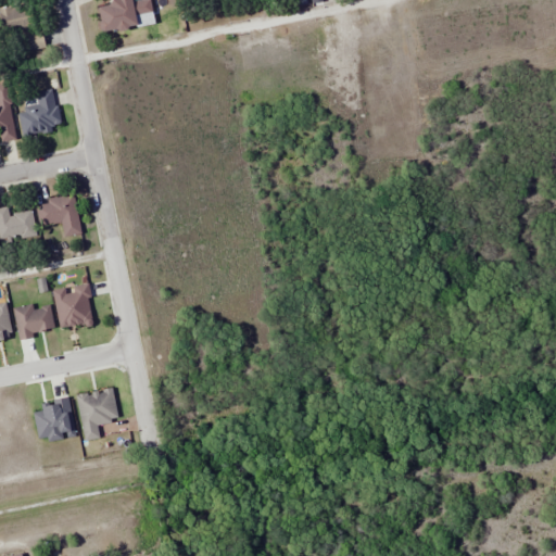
[(152,14),(150,0),(144,0),(131,2),(130,0),(117,0),(118,4),(99,8),(103,33),(139,27),(137,17),(152,14)]
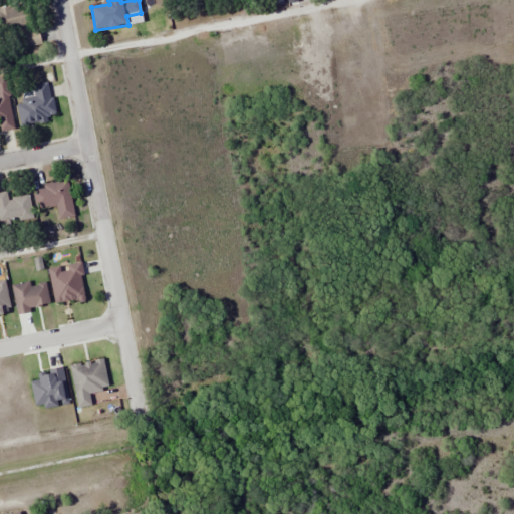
[(32,1),(0,7),(0,21),(3,35),(15,32),(20,58),(43,54),(32,1)]
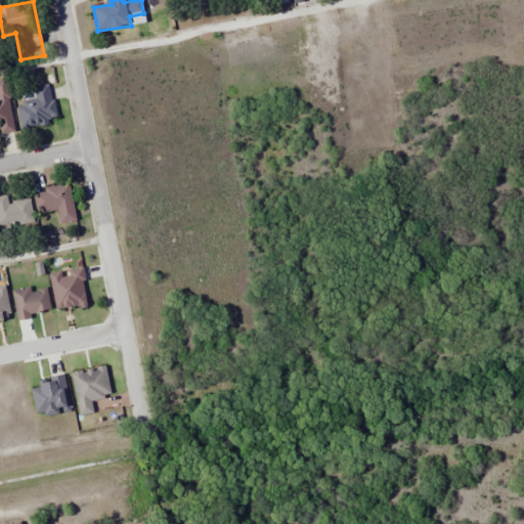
[(0,131),(0,134),(14,132),(7,79),(0,79),(0,131)]
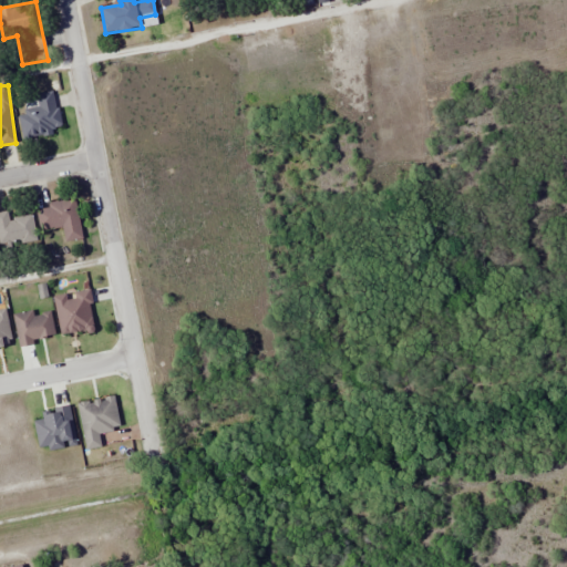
[(23,138),(62,132),(54,91),(35,94),(39,109),(18,113),(23,138)]
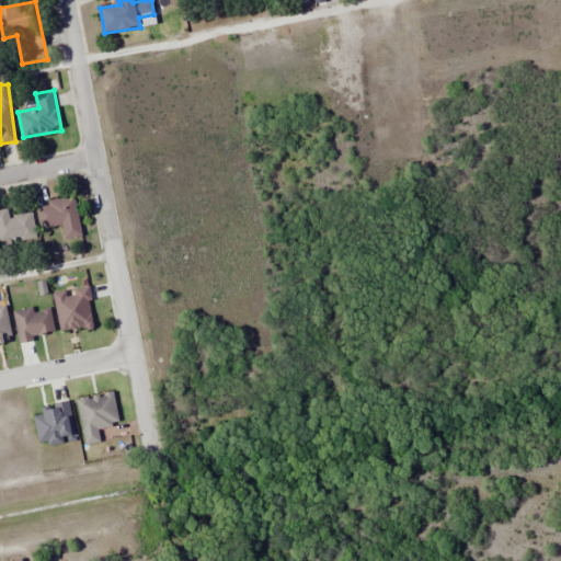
[(81,237),(76,198),(37,204),(41,228),(63,225),(65,240),(81,237)]
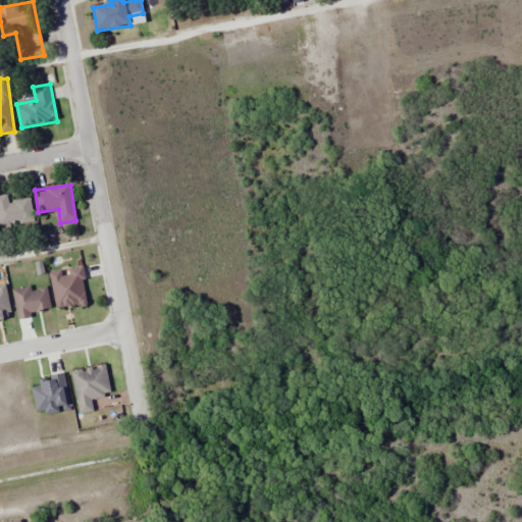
[(9,202),(7,194),(0,195),(0,226),(1,229),(35,222),(30,198),(9,202)]
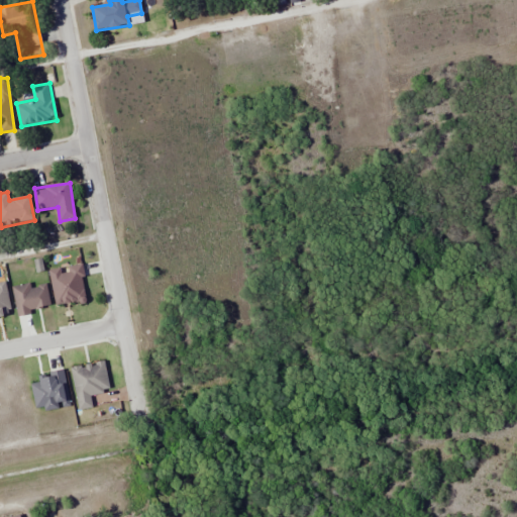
[(86,302),(82,266),(49,270),(55,306),(86,302)]
